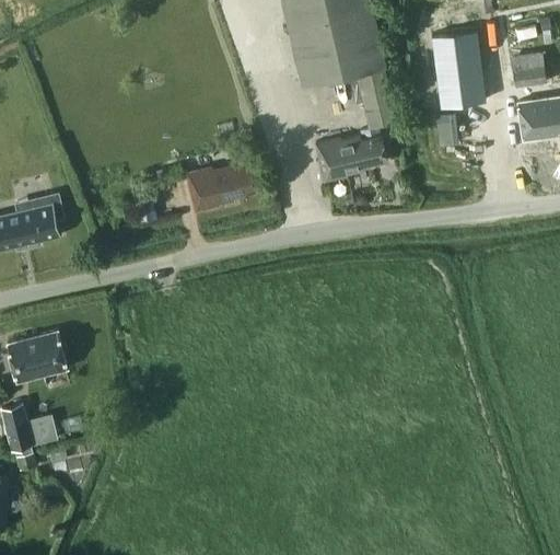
[(387,67),(371,0),(281,0),(302,87),(387,67)]
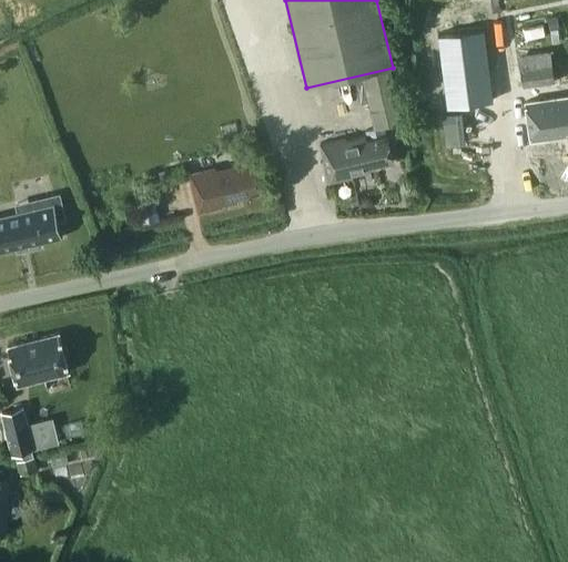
[(447,112),(493,105),(484,33),(437,40),(447,112)]
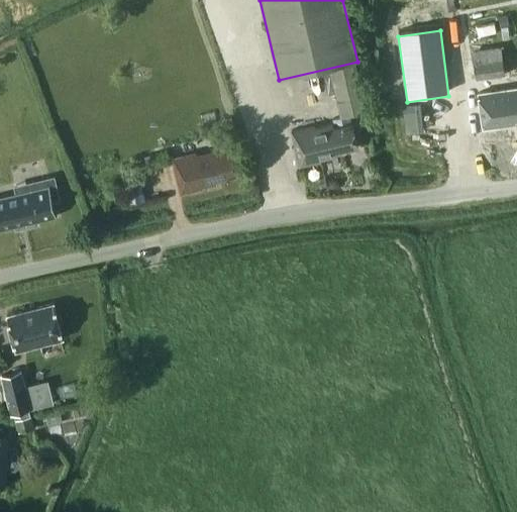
[(504,79),(502,60),(474,64),(476,82),(504,79)]
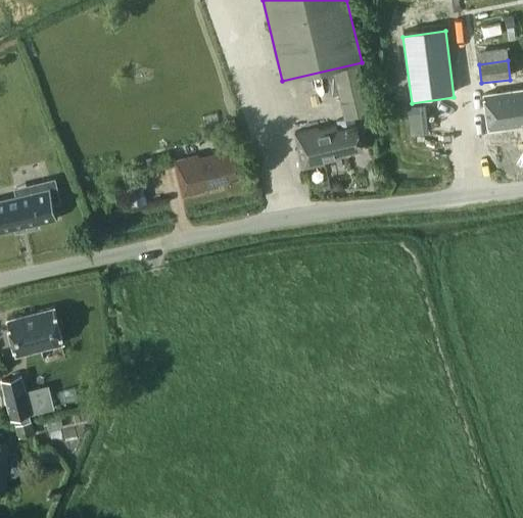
[(370,116),(359,67),(334,74),(345,122),(370,116)]
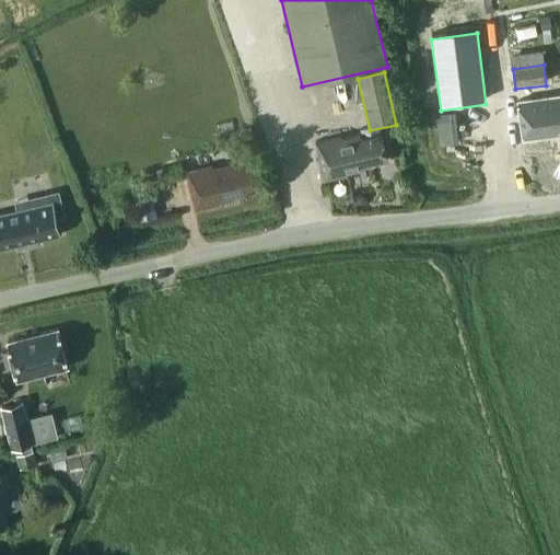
[(559,95),(516,102),(522,140),(541,138),(541,133),(559,129),(559,95)]
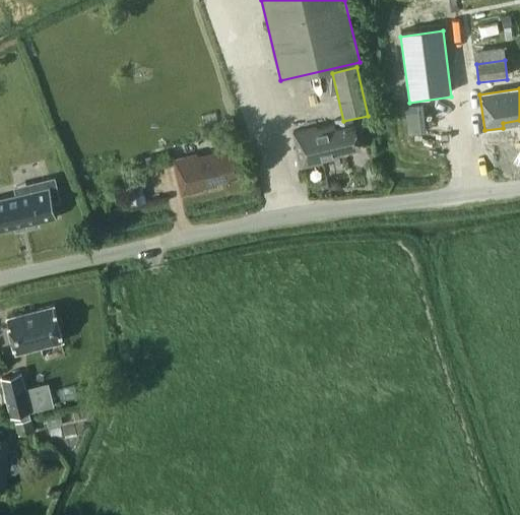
[(360,151),(353,127),(335,131),(334,128),(317,132),(316,130),(293,135),(301,171),(322,166),(322,164),(337,161),(336,156),(360,151)]
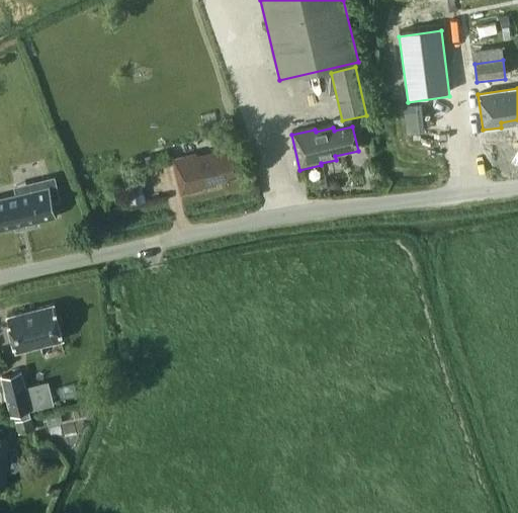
[(239,178),(233,154),(214,159),(214,155),(196,159),(195,157),(172,162),(180,197),(201,193),(201,190),(217,187),(216,184),(239,178)]
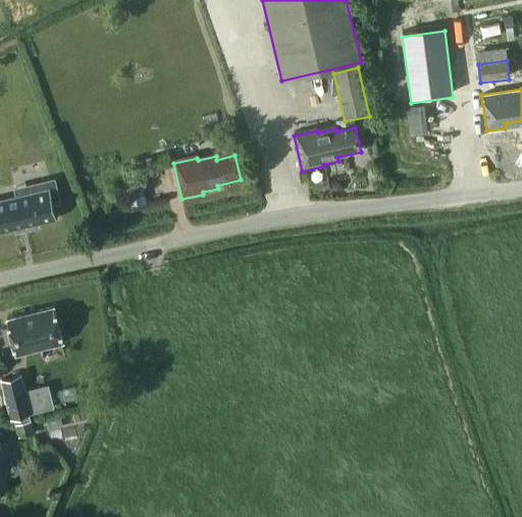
[(147,205),(142,186),(136,187),(125,189),(131,209),(147,205)]
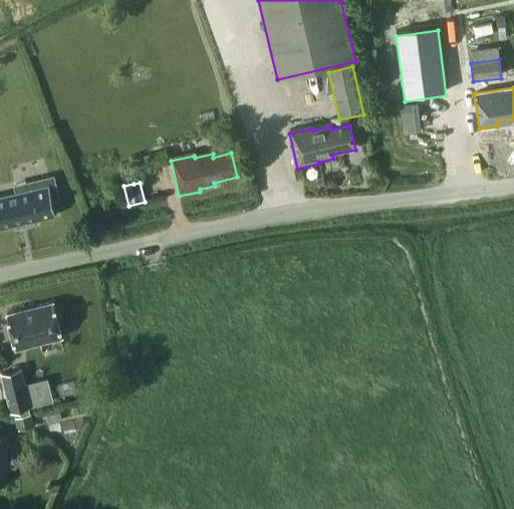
[(17,195),(0,199),(0,232),(14,229),(39,223),(56,219),(52,203),(49,188),(17,195)]
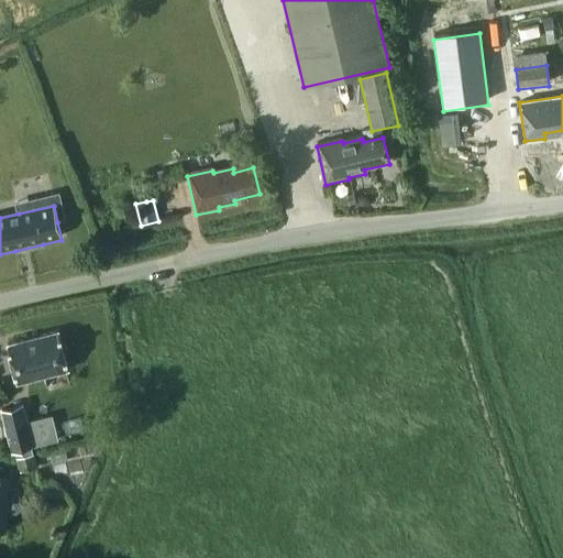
[(68,373),(58,335),(7,348),(17,386),(68,373)]
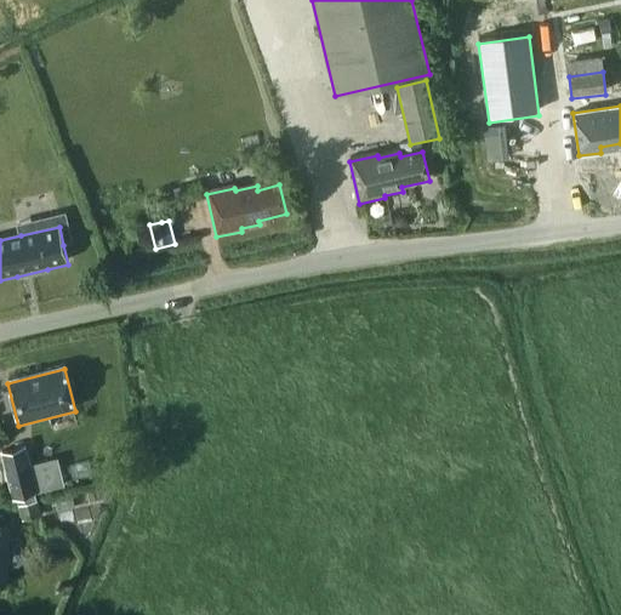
[(41,522),(35,496),(36,496),(32,479),(24,449),(1,455),(13,502),(15,502),(21,527),(41,522)]
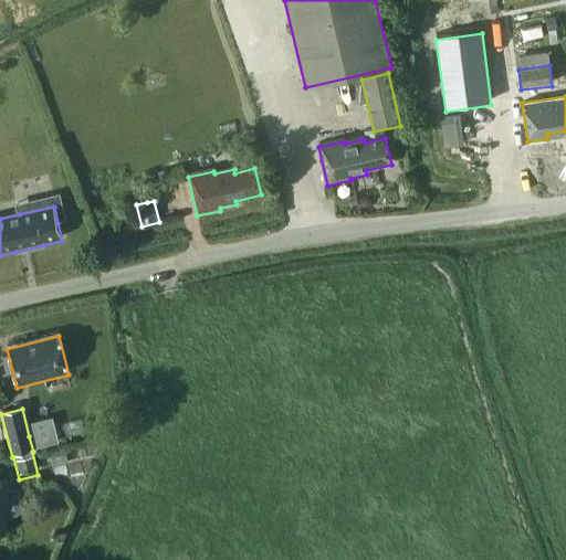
[(60,446),(55,430),(29,436),(33,452),(32,452),(33,454),(60,446)]
